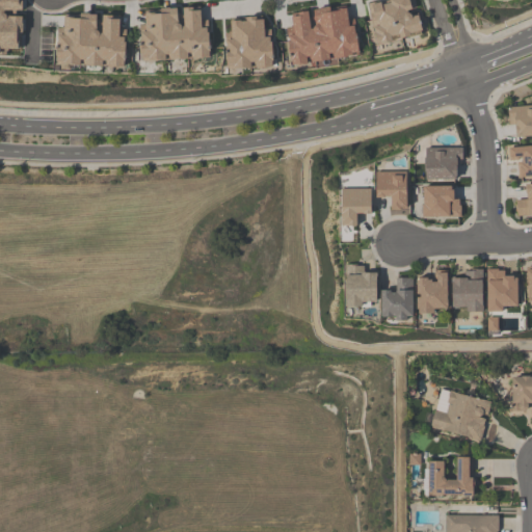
[(0,0),(0,54),(8,55),(7,49),(23,49),(22,16),(7,16),(4,12),(4,9),(23,10),(22,0),(0,0)]
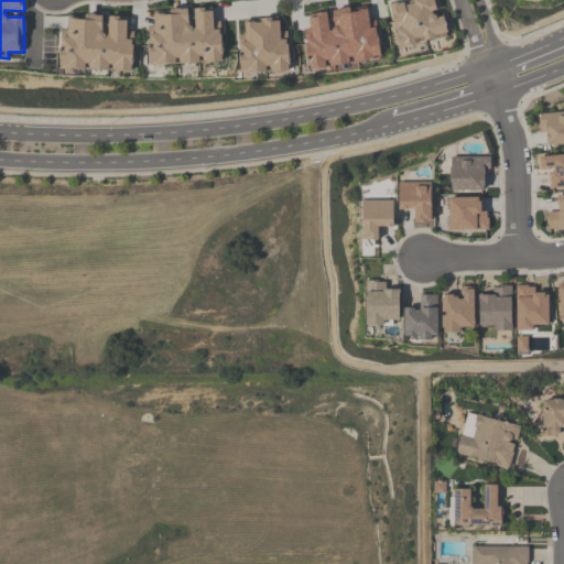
[(391,4),(404,1),(405,3),(414,2),(414,0),(438,0),(442,9),(436,10),(432,11),(433,14),(435,14),(437,17),(437,18),(443,15),(446,22),(448,33),(447,36),(435,38),(435,41),(426,42),(398,51),(392,20),(391,4)]
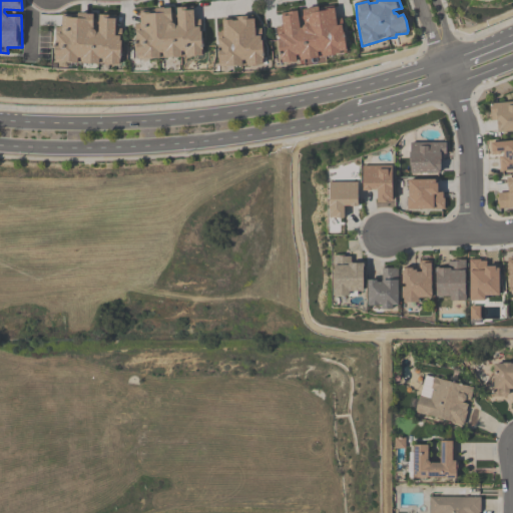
[(277,28),(284,26),(283,21),(282,13),(298,11),(301,28),(303,27),(305,25),(306,24),(303,9),(311,7),(319,6),(320,9),(334,6),(337,19),(342,18),(343,26),(345,37),(347,53),(329,56),(316,58),(297,61),(295,62),(281,63),(277,32),(277,28)]
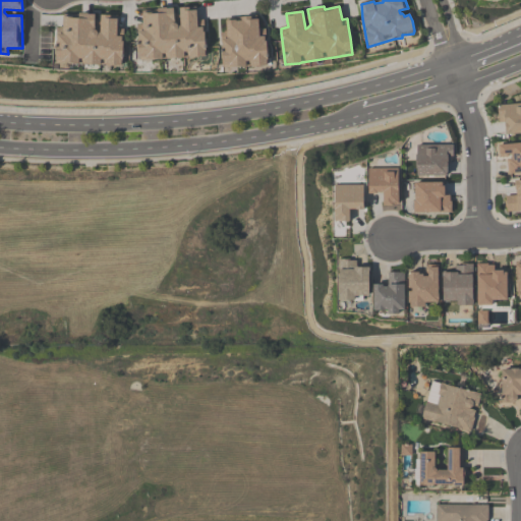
[(135,25),(137,61),(198,58),(199,56),(206,56),(204,19),(197,19),(196,11),(196,7),(180,8),(181,25),(179,25),(177,23),(175,22),(174,8),(160,8),(159,8),(159,13),(143,13),(142,19),(142,24),(135,25)]
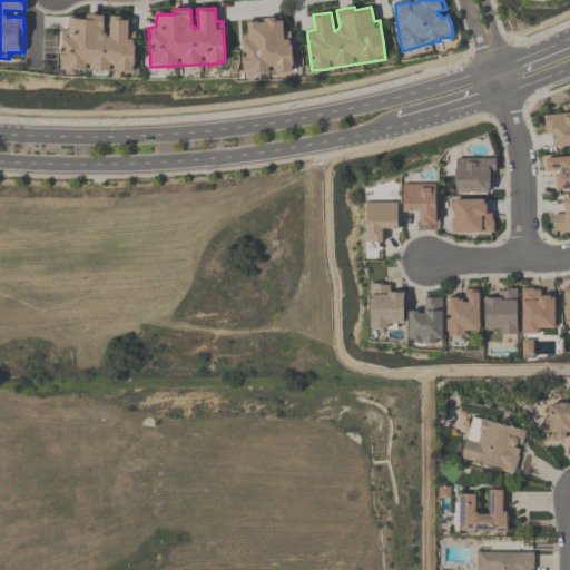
[(68,18),(68,23),(68,38),(62,38),(61,68),(70,70),(134,71),(136,32),(129,31),(128,26),(128,17),(114,17),(110,17),(110,36),(107,36),(106,32),(104,31),(104,16),(96,15),(88,15),(87,16),(87,18),(68,18)]
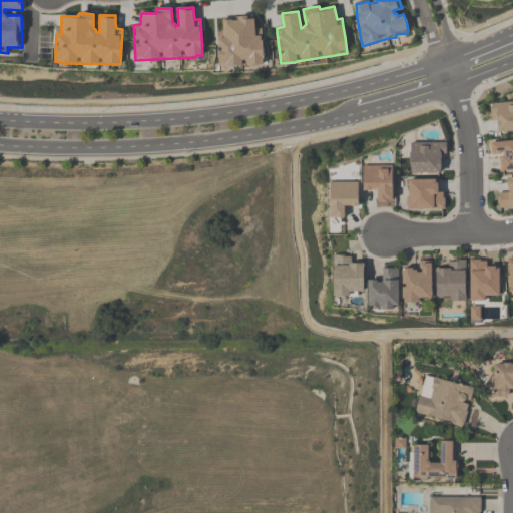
[(218,32),(223,31),(223,18),(228,18),(245,16),(252,15),(252,16),(254,20),(255,29),(262,28),(263,56),(262,64),(241,66),(219,67),(218,32)]
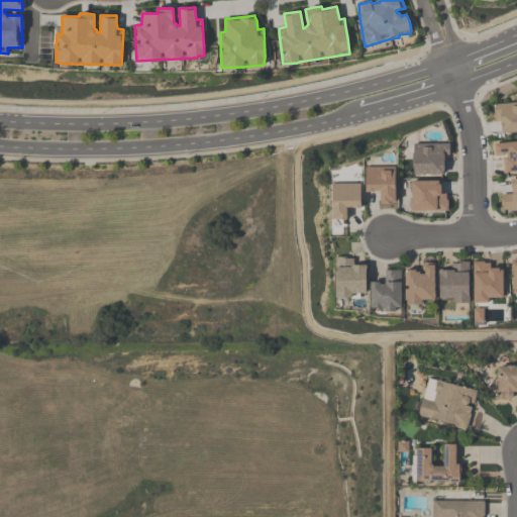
[(495,105),(516,103),(516,132),(502,133),(502,121),(495,121),(495,105)]
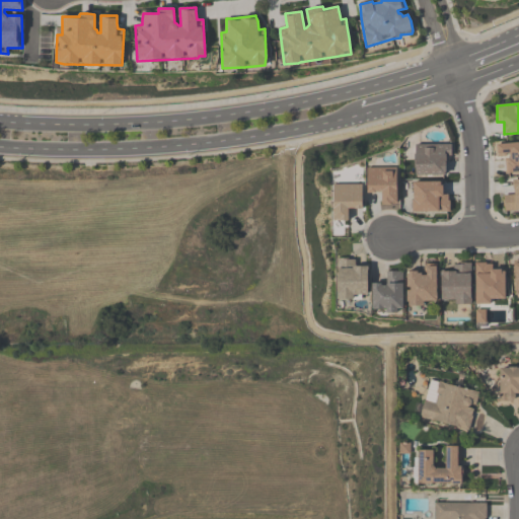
[(518,142),(518,172),(506,173),(505,157),(498,158),(497,145),(518,142)]
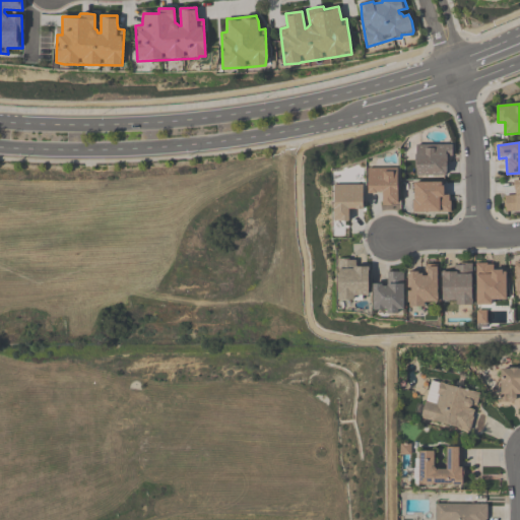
[(416,175),(416,145),(452,145),(452,161),(447,161),(446,175),(416,175)]
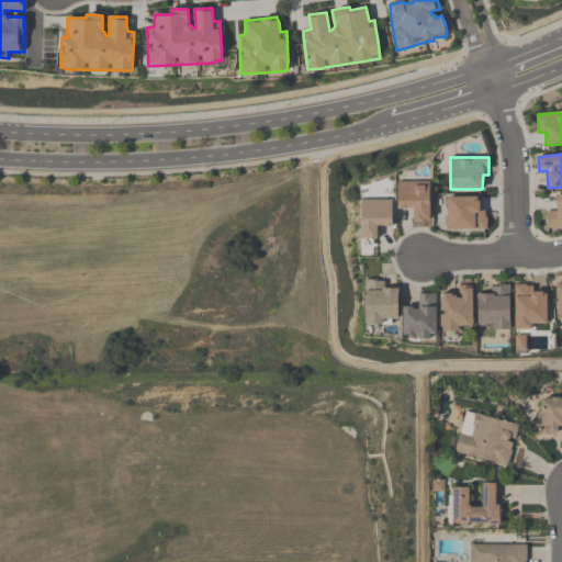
[(398,209),(398,182),(429,181),(430,221),(414,221),(414,209),(398,209)]
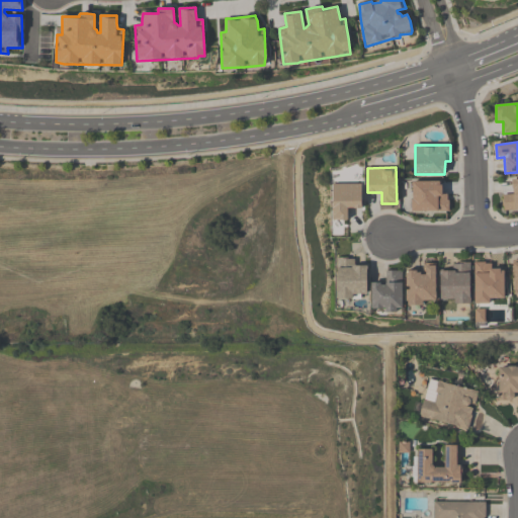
[(504,210),(517,208),(517,179),(512,180),(513,194),(503,195),(504,210)]
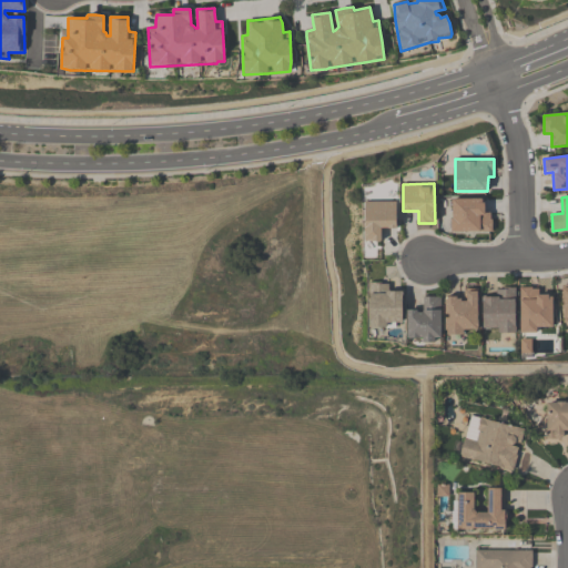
[(483,199),(484,213),(490,213),(490,231),(452,232),(452,200),(483,199)]
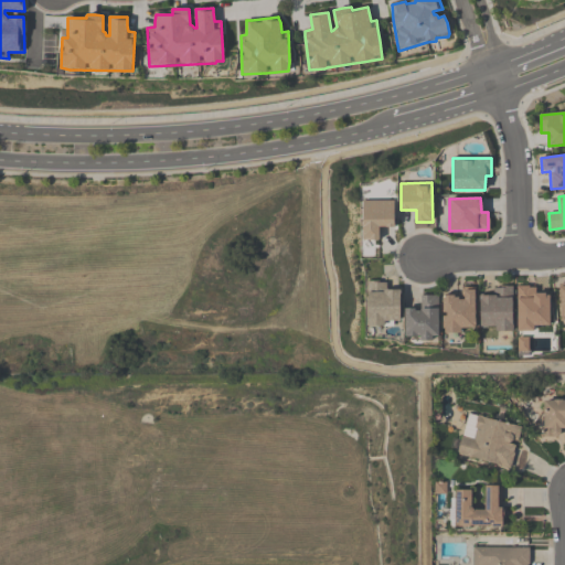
[(365,240),(379,240),(379,227),(394,227),(394,201),(364,202),(365,240)]
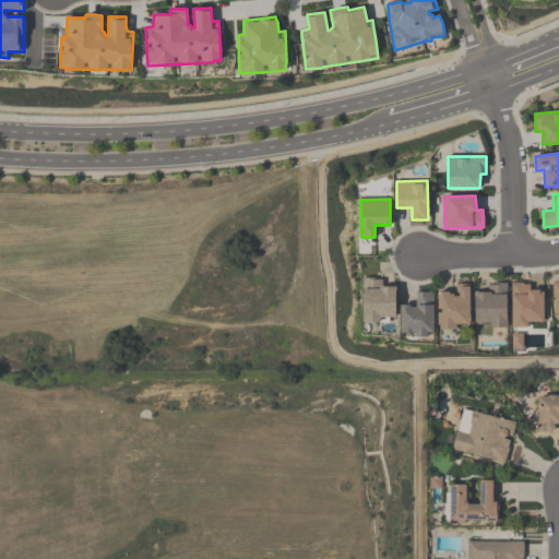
[(364,278),(383,280),(383,288),(396,287),(396,318),(381,317),(381,322),(364,322),(364,278)]
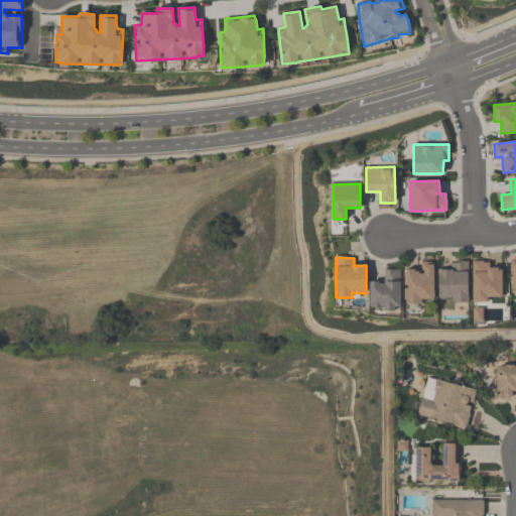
[(473,262),(473,302),(488,302),(487,297),(502,297),(502,270),(498,270),(498,268),(490,268),(490,263),(483,263),(483,261),(473,262)]
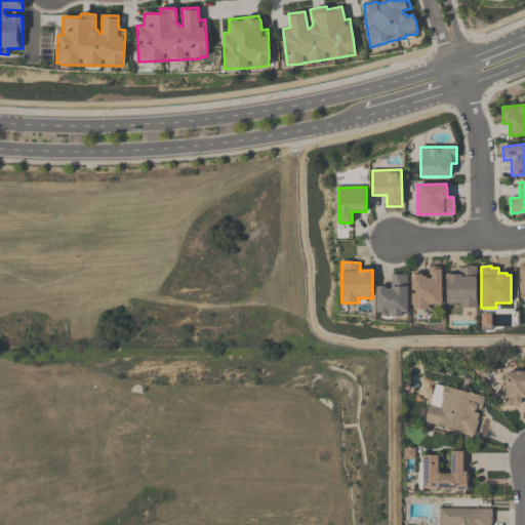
[(446,275),(446,304),(461,304),(461,308),(477,308),(477,267),(459,267),(459,275),(446,275)]
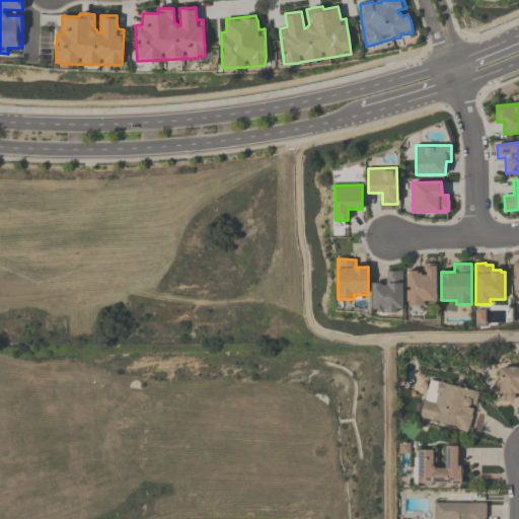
[(406,272),(406,302),(437,301),(437,265),(424,265),(425,273),(418,274),(418,272),(406,272)]
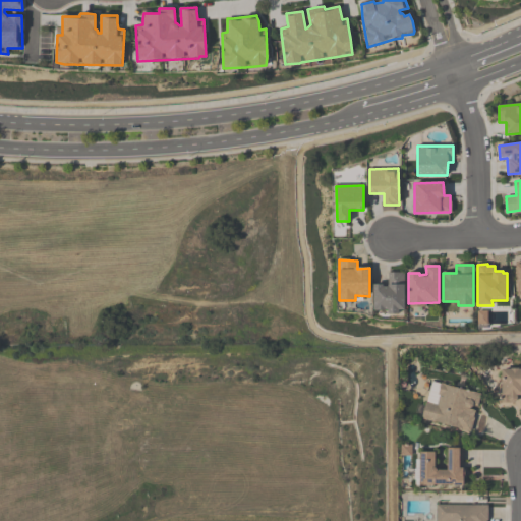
[(389,273),(390,285),(373,285),(373,309),(404,310),(404,273),(389,273)]
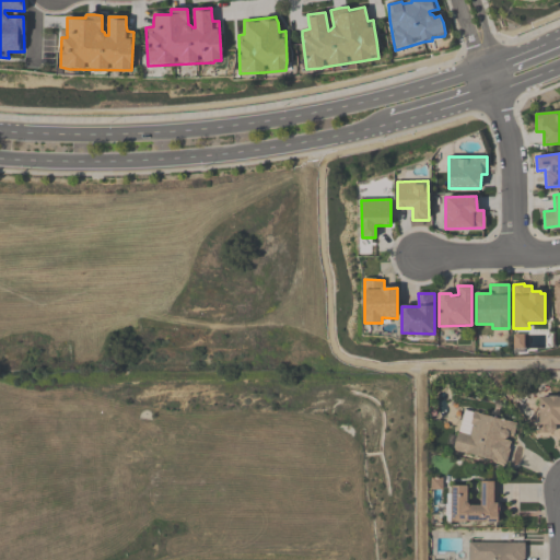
[(559,436),(559,398),(538,398),(538,438),(559,436)]
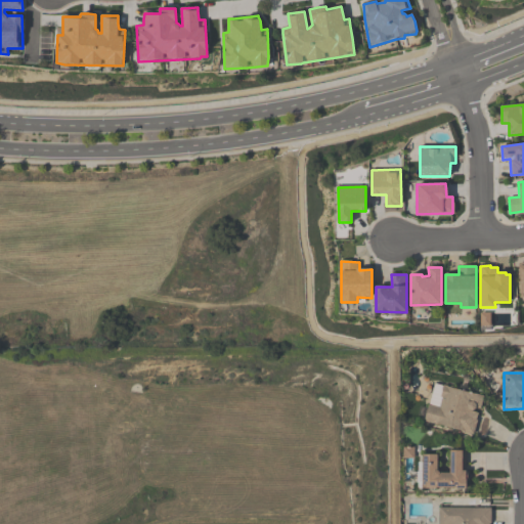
[(423,424),(474,436),(483,396),(431,385),(423,424)]
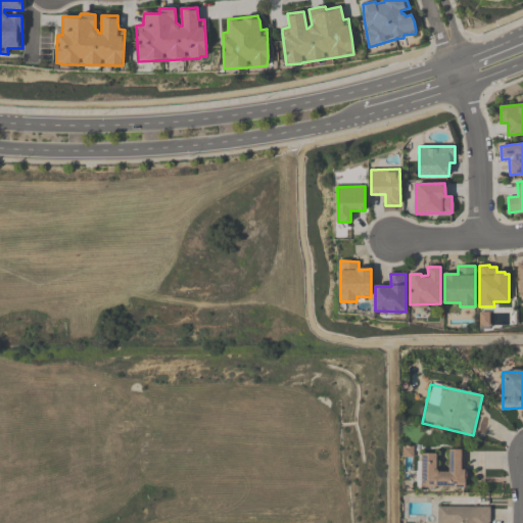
[(467,450),(448,450),(448,471),(437,471),(437,455),(419,455),(419,489),(467,489),(467,450)]
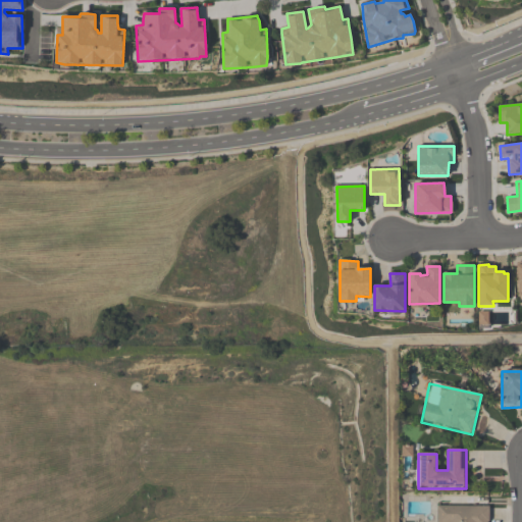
[(489,521),(489,507),(437,507),(436,521),(489,521)]
